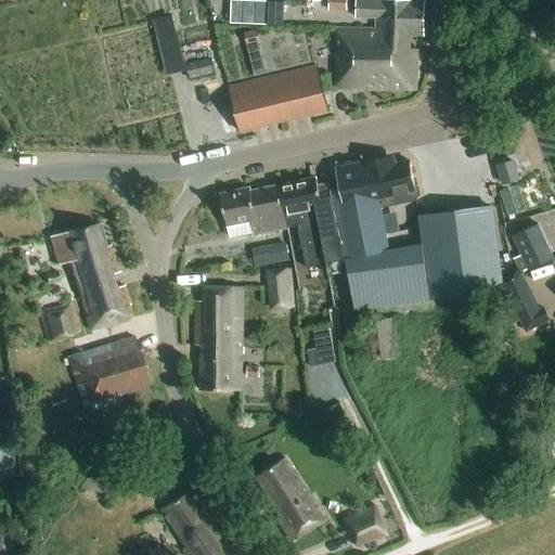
[(206,0),(188,0),(192,15),(209,10),(206,0)]
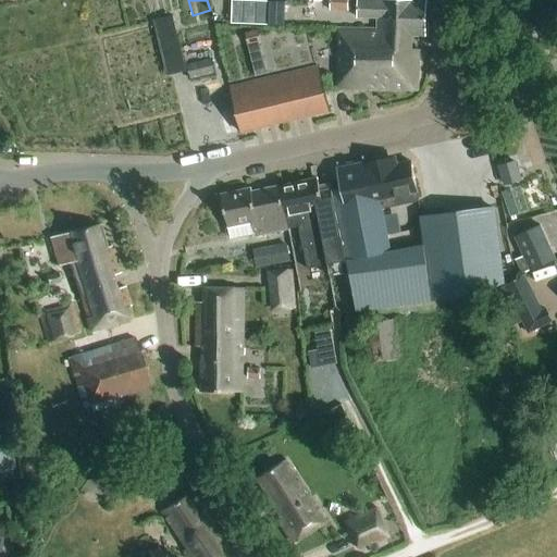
[(236,0),(236,22),(275,22),(275,0),(236,0)]
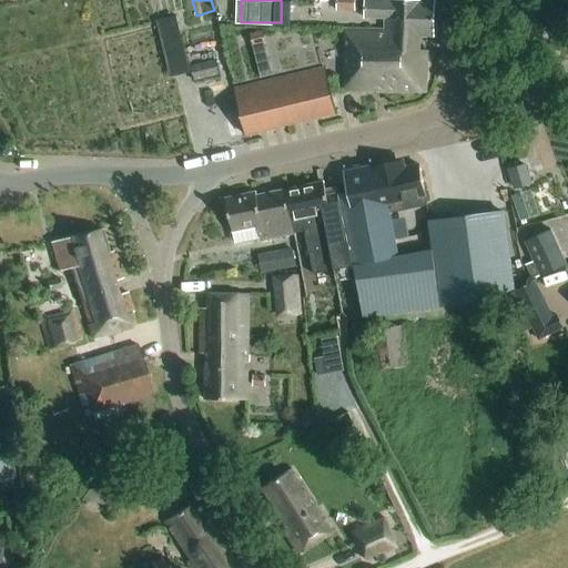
[(336,0),(336,12),(355,12),(355,0),(336,0)]
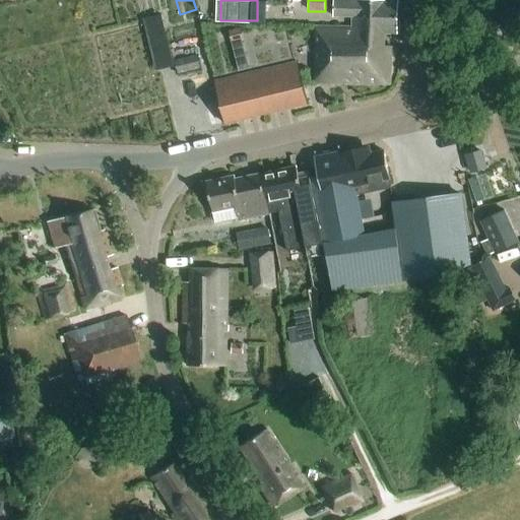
[(384,47),(384,35),(397,35),(398,2),(336,0),(336,16),(356,17),(356,29),(318,28),(316,83),(389,85),(390,47),(384,47)]
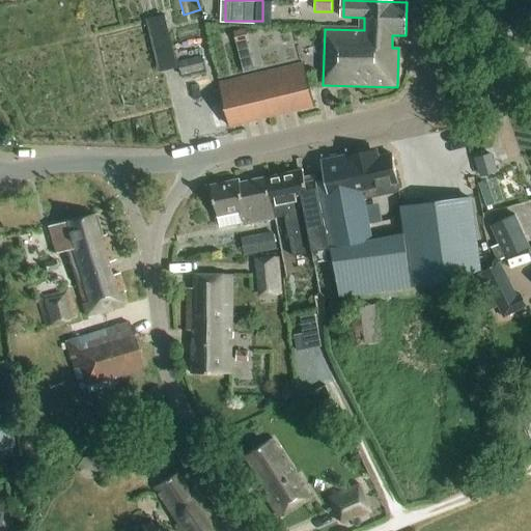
[(200,58),(176,63),(179,77),(203,72),(200,58)]
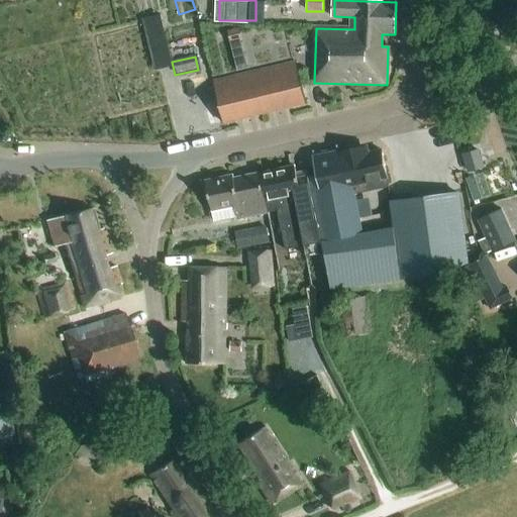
[(225,125),(306,105),(296,64),(215,84),(225,125)]
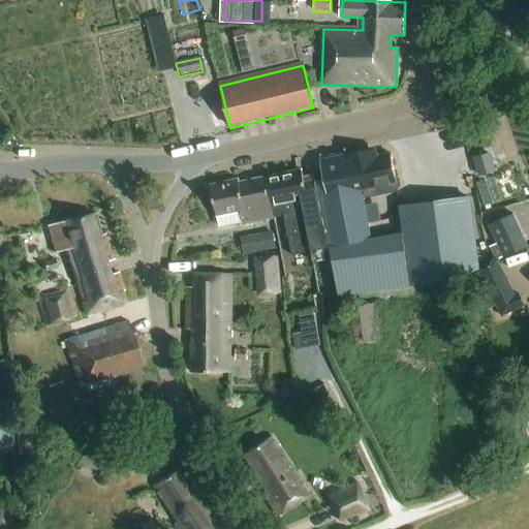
[(317,182),(331,250),(340,296),(453,282),(450,273),(478,269),(469,199),(399,209),(403,234),(372,240),(363,196),(377,194),(377,196),(398,192),(397,190),(401,188),(399,179),(395,179),(390,154),(375,157),(374,150),(369,150),(368,148),(323,157),(323,159),(320,160),(323,181),(317,182)]
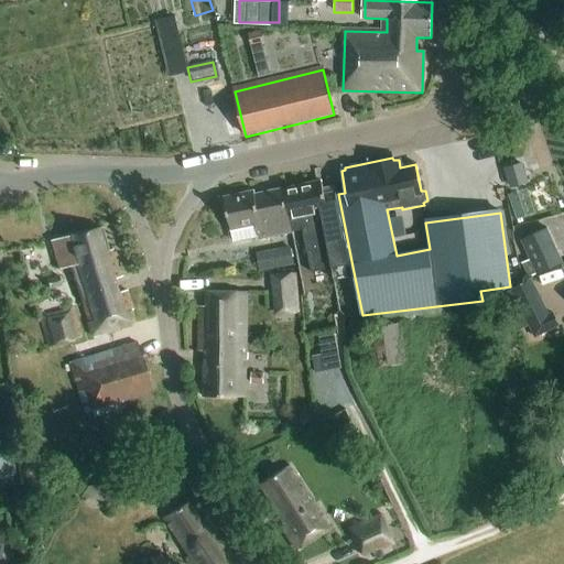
[(528,184),(522,164),(506,170),(511,188),(528,184)]
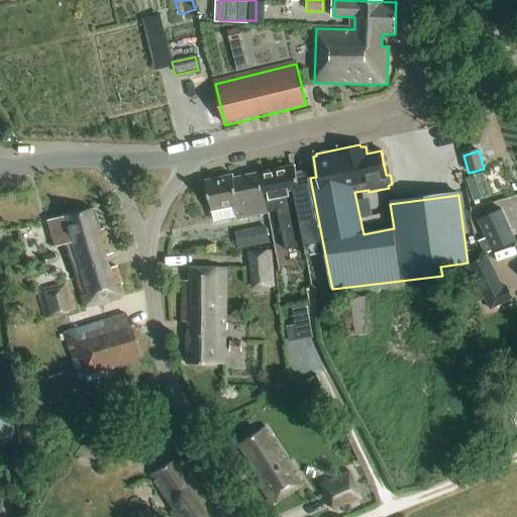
[(487,165),(496,193),(512,188),(503,160),(487,165)]
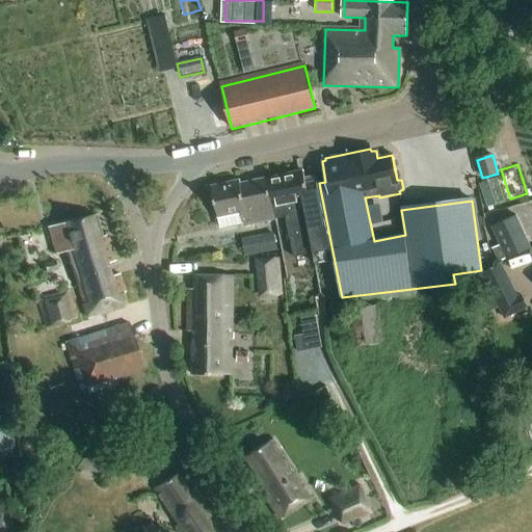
[(314,255),(333,251),(319,183),(306,185),(302,173),(267,180),(272,208),(275,220),(287,218),(288,228),(292,258),(314,255)]
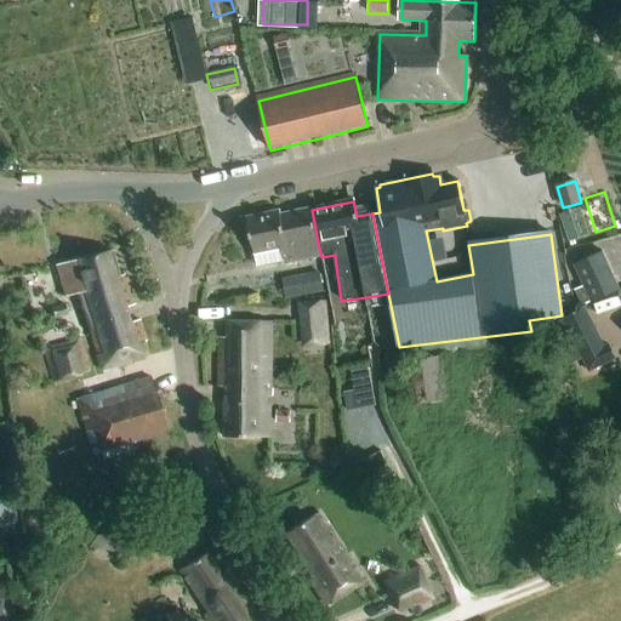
[(318,243),(312,210),(284,216),(283,212),(249,220),(255,256),(258,268),(286,262),(286,265),(322,257),(318,243)]
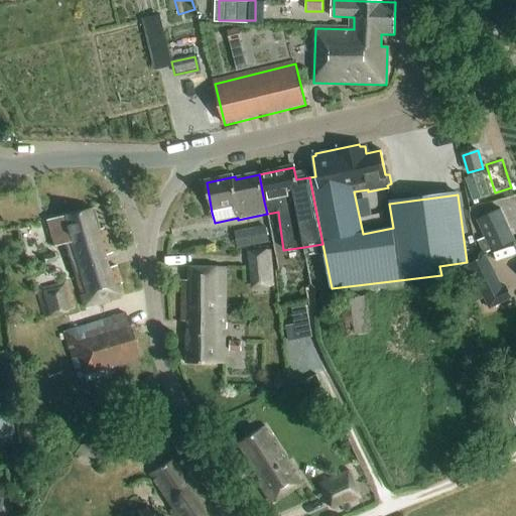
[(483,255),(492,251),(515,241),(500,208),(477,219),(486,238),(477,242),(483,255)]
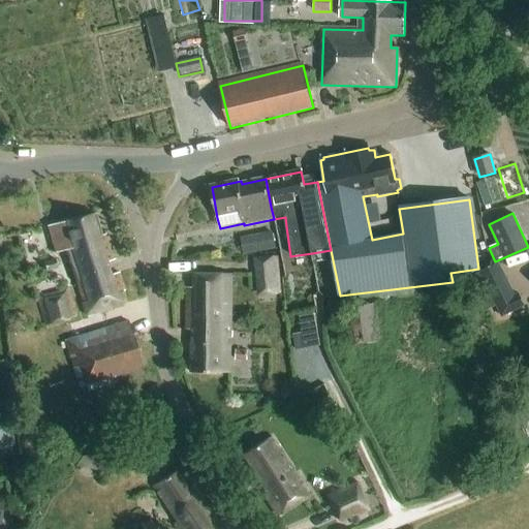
[(119,293),(124,291),(118,274),(109,277),(104,265),(114,262),(105,235),(101,236),(95,215),(49,228),(58,255),(63,254),(83,317),(123,306),(119,293)]
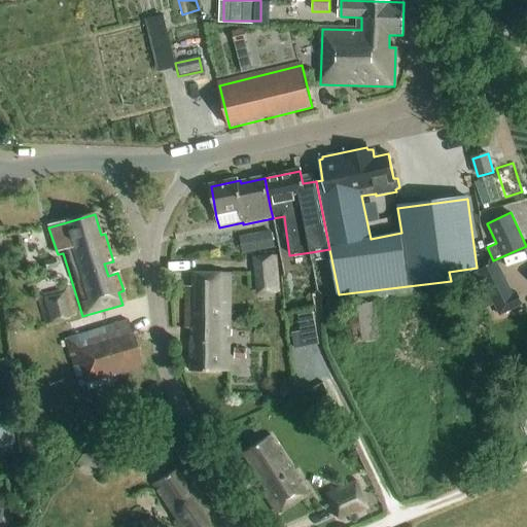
[(271,232),(240,238),(243,254),(274,249),(271,232)]
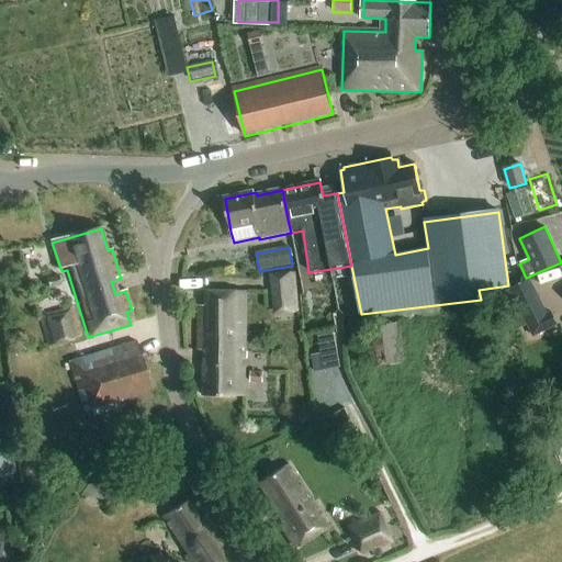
[(295,313),(292,274),(269,277),(272,315),(295,313)]
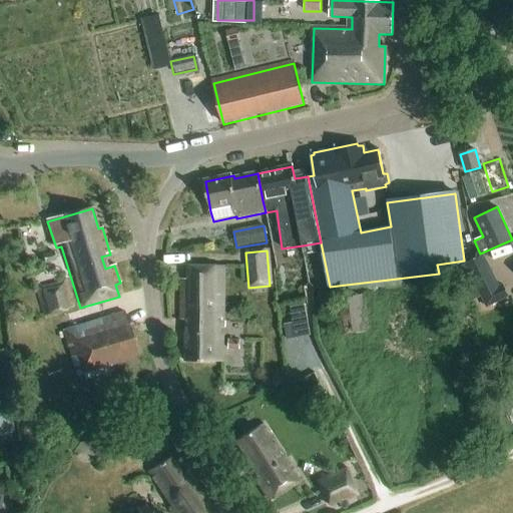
[(45,265),(57,262),(53,251),(41,255),(45,265)]
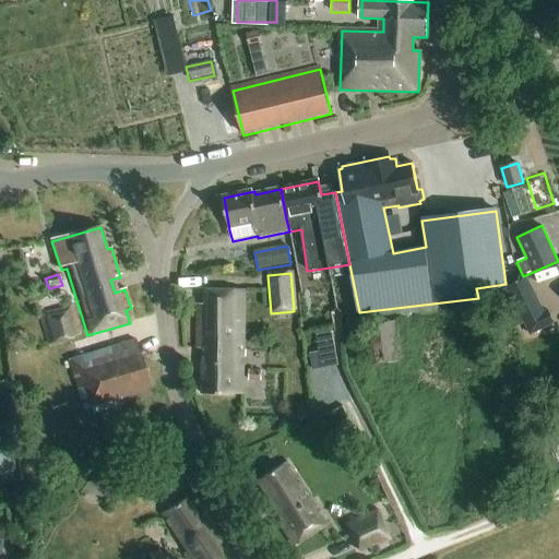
[(532,334),(556,322),(550,312),(546,313),(527,277),(508,287),(532,334)]
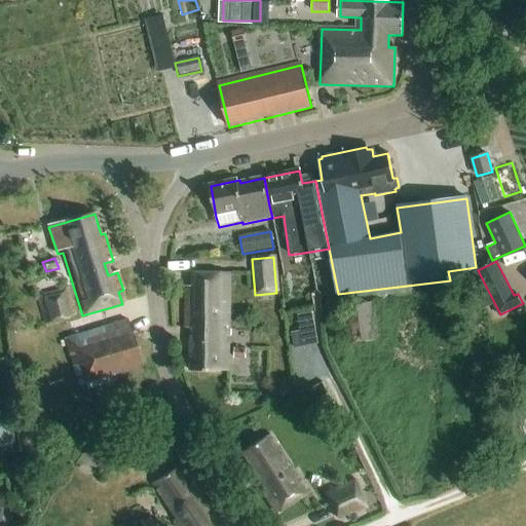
[(194,286),(186,287),(185,328),(193,329),(191,341),(191,371),(228,372),(229,342),(227,342),(227,337),(232,336),(233,303),(230,302),(230,274),(194,273),(194,286)]
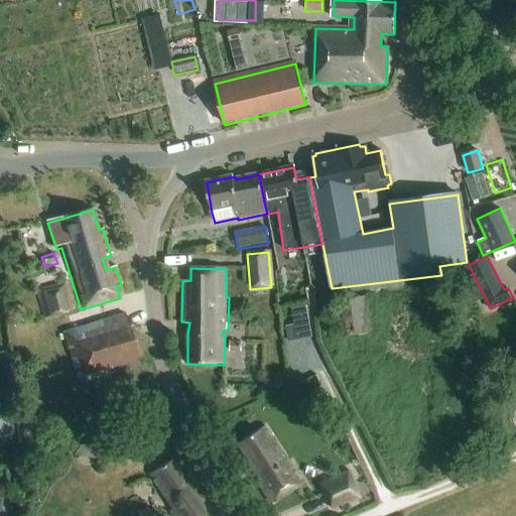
[(48,316),(49,317),(68,313),(67,311),(71,309),(75,308),(67,281),(57,283),(58,285),(36,290),(42,318),(48,316)]
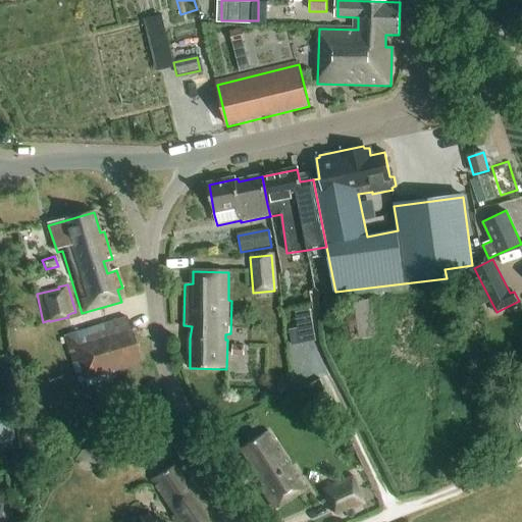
[(342,342),(378,337),(373,300),(337,305),(342,342)]
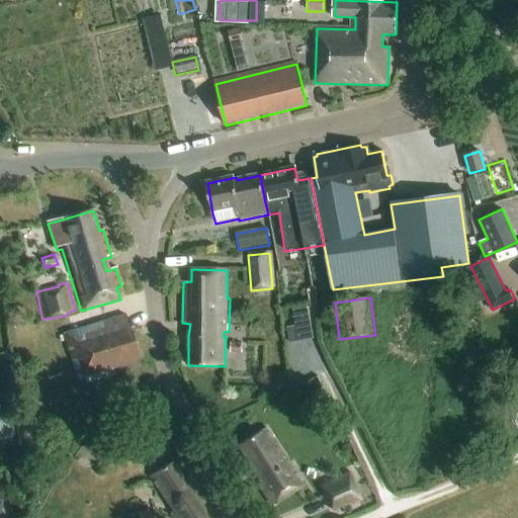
[(142,368),(124,315),(63,334),(79,387),(142,368)]
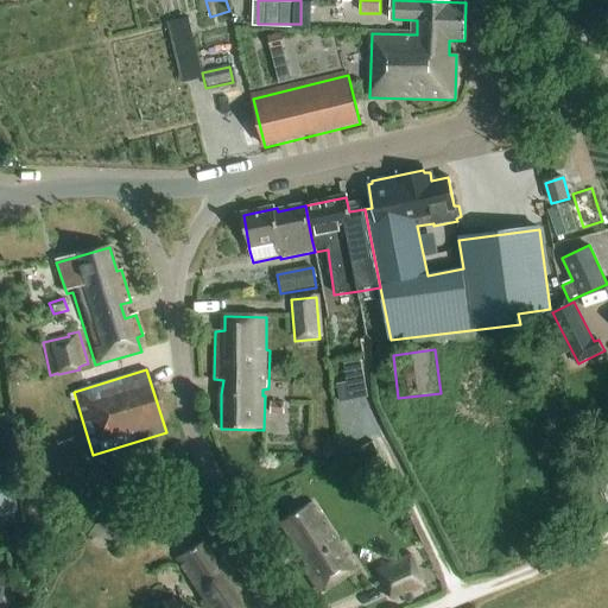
[(285,416),(285,403),(271,403),(271,416),(285,416)]
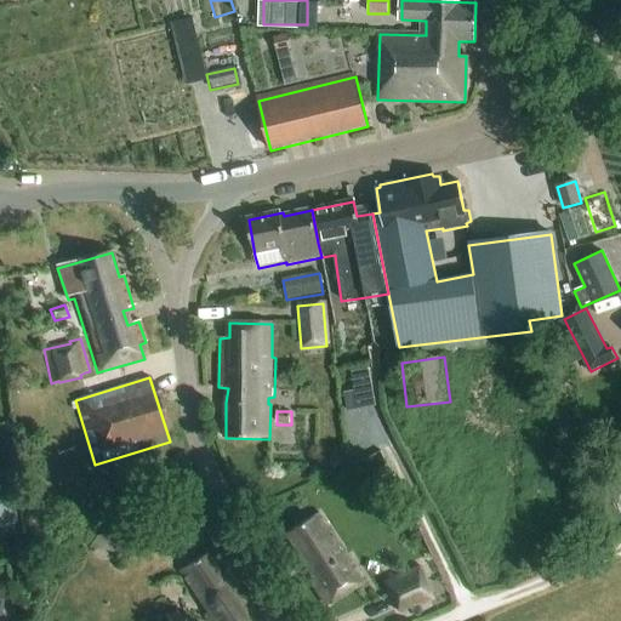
[(0,525),(12,524),(4,445),(0,445),(0,525)]
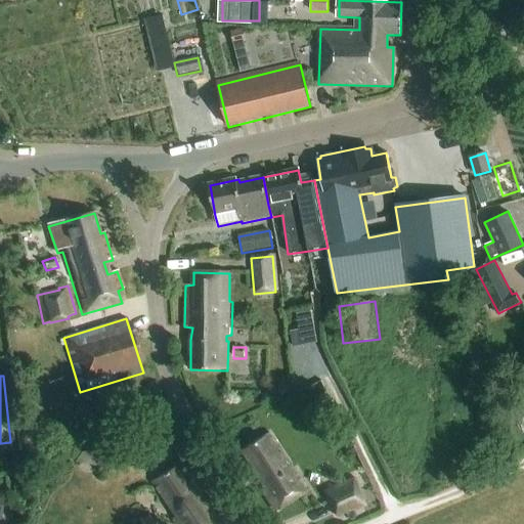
[(275,512),(307,491),(268,433),(242,451),(249,463),(246,466),(254,478),(257,476),(264,485),(260,488),(275,512)]
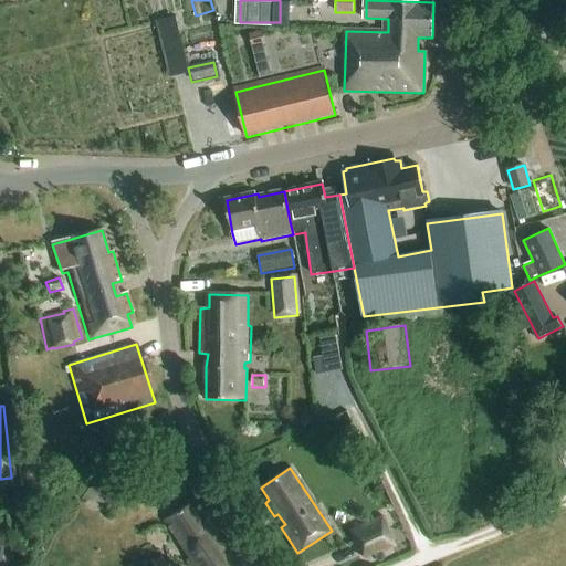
[(191,559),(186,563),(188,565),(236,565),(207,523),(201,525),(188,506),(165,521),(191,559)]
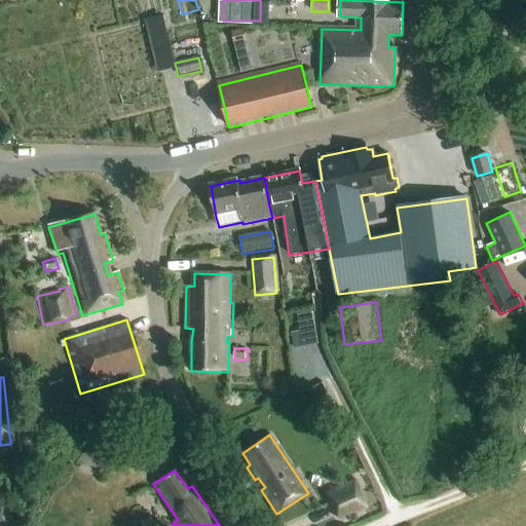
[(357,515),(368,510),(355,479),(323,493),(336,521),(357,513),(357,515)]
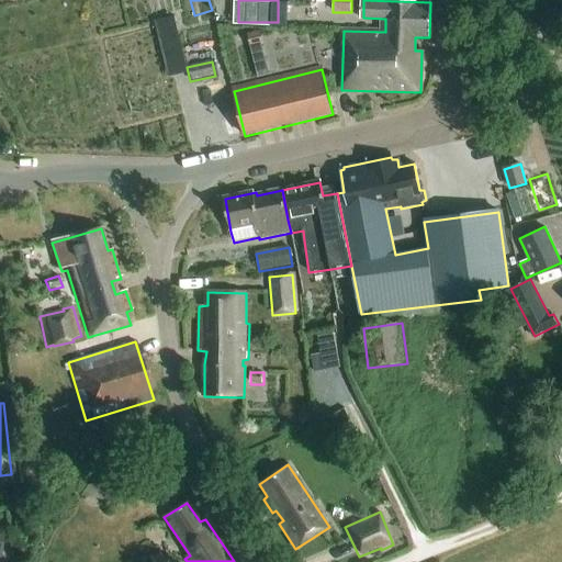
[(150,561),(161,561),(164,561),(159,552),(148,558),(150,561)]
